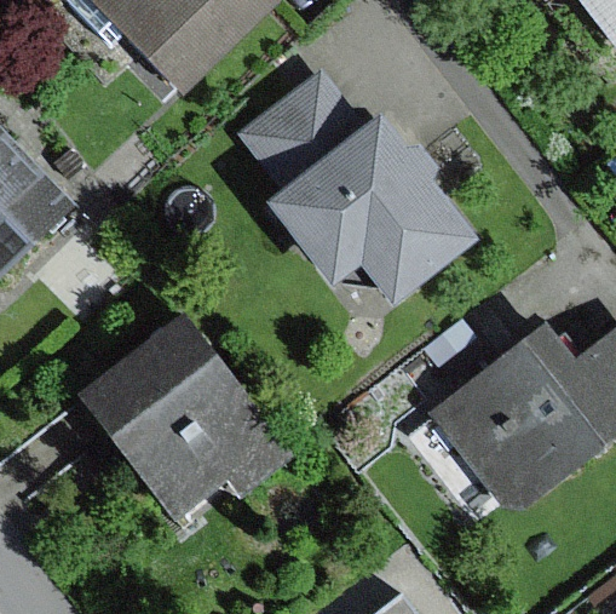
[(95,0),(182,91),(278,0),(95,0)]
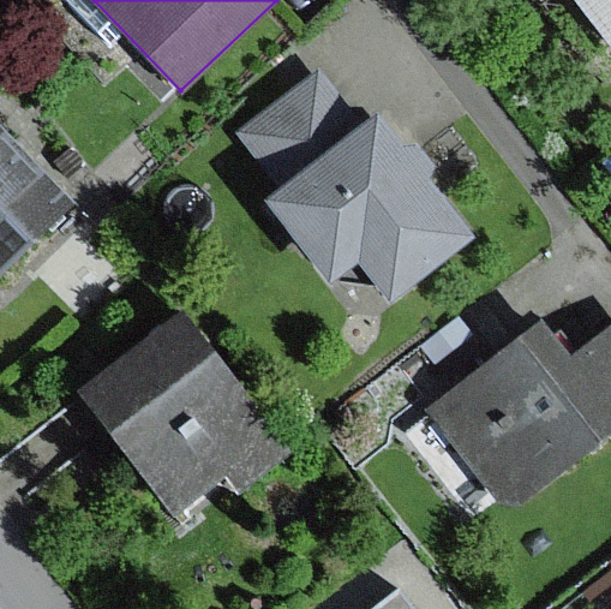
[(569,0),(610,54),(610,0),(569,0)]
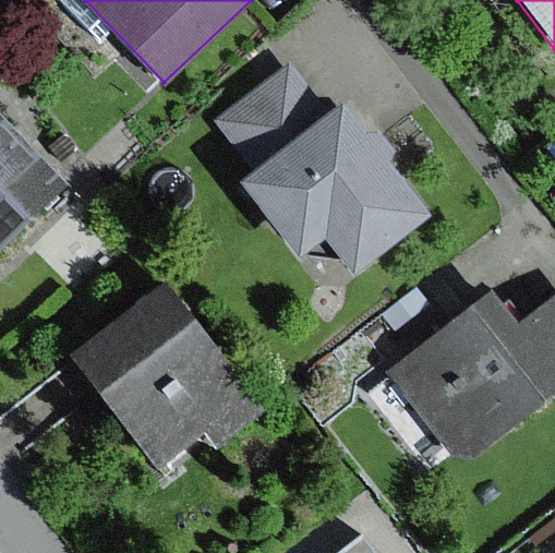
[(258,172),(332,116),(290,62),(216,119),(258,172)]
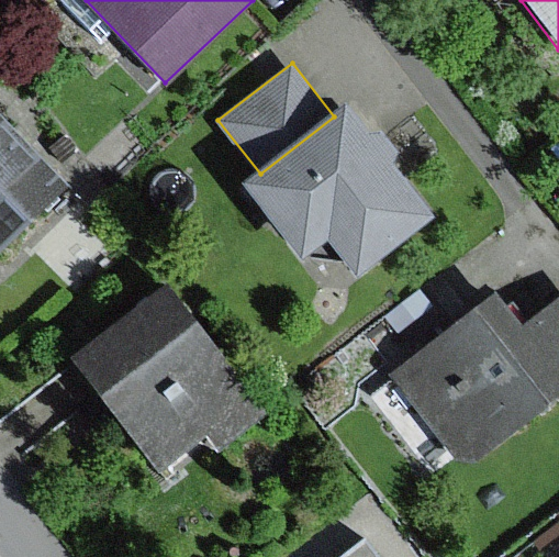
[(260,174),(243,187),(301,260),(326,243),(357,277),(427,221),(389,169),(395,154),(379,136),(365,137),(344,110),(334,117),(260,174)]
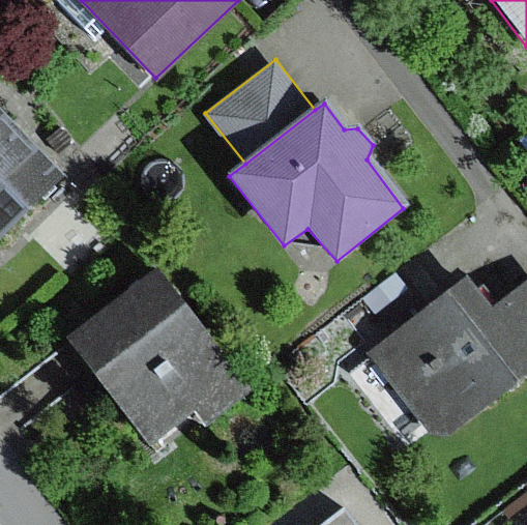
[(0,109),(0,237),(64,174),(0,109)]
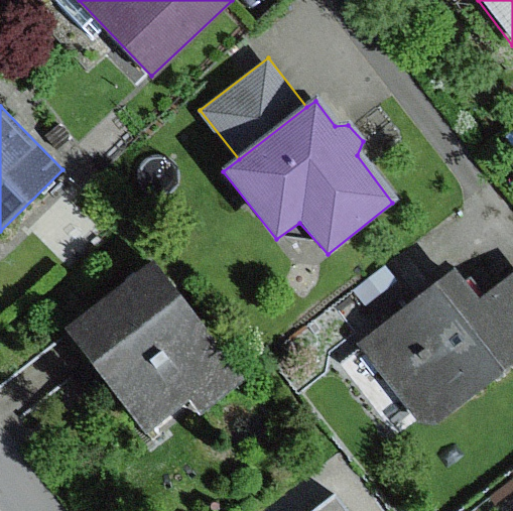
[(149,260),(62,330),(147,433),(190,398),(202,412),(245,377),(149,260)]
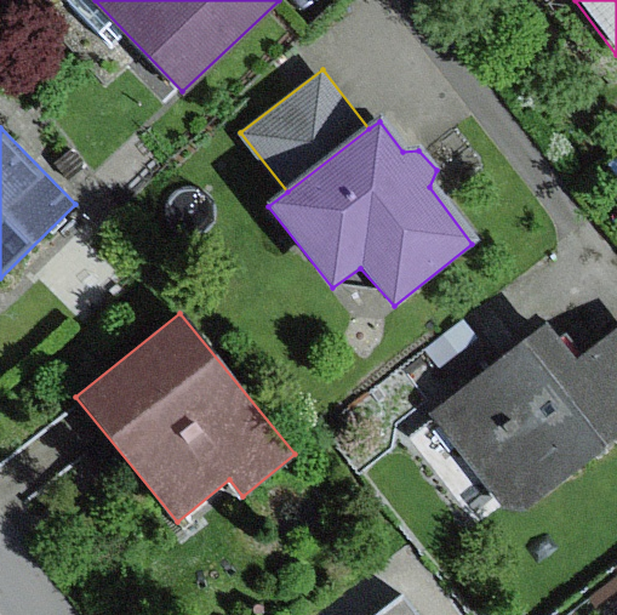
[(466,318),(427,345),(446,374),(486,348),(466,318)]
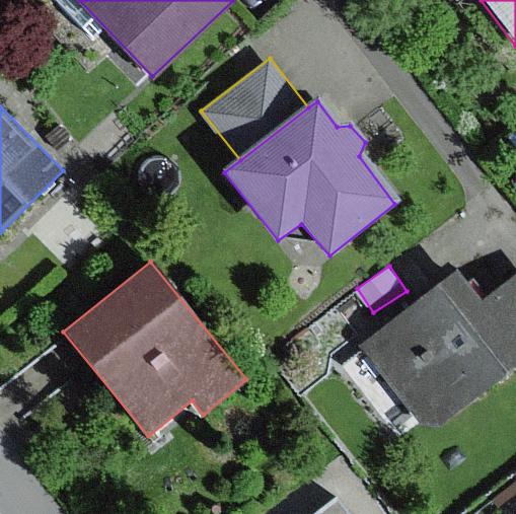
[(459,272),(366,338),(433,431),(515,371),(515,279),(483,303),(459,272)]
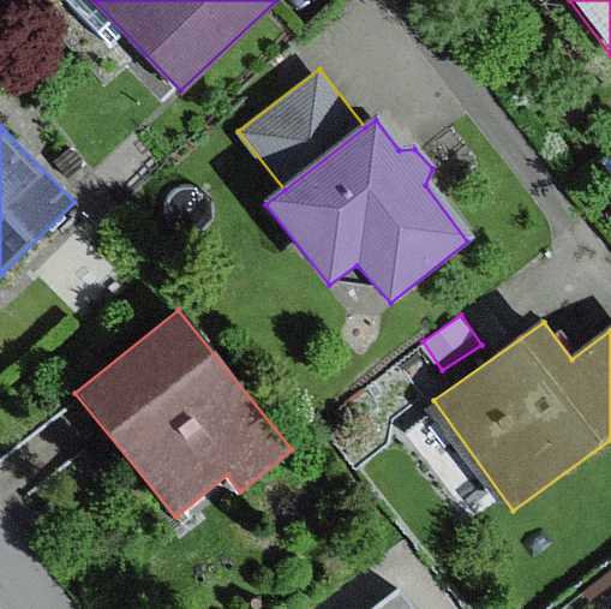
[(371,608),(413,608),(397,589),(371,608)]
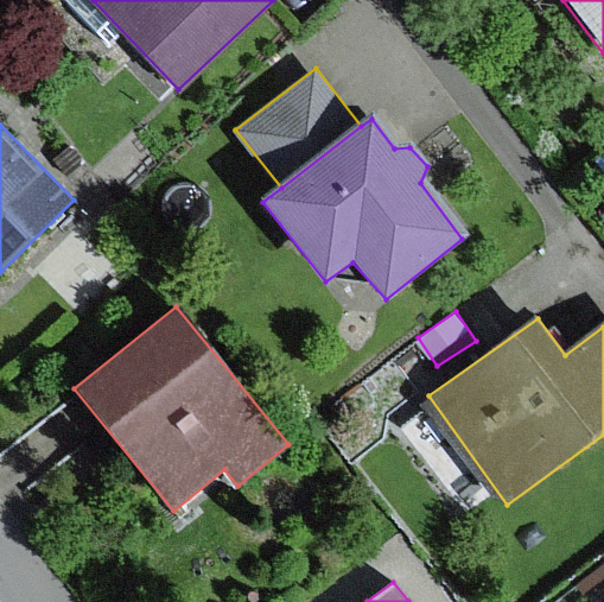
All buildings are outlined.
